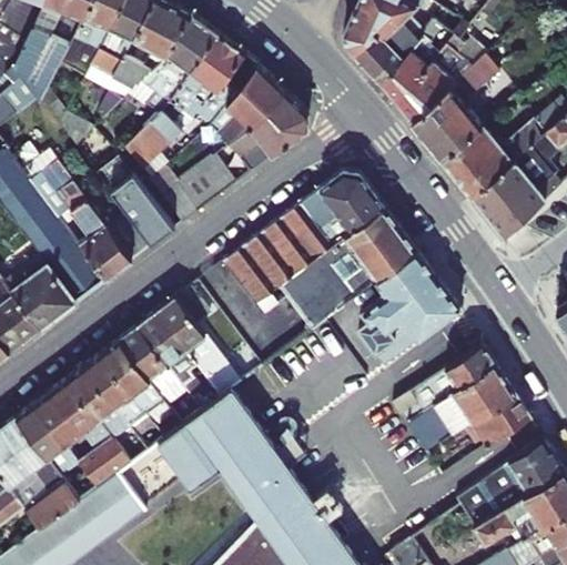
[(0,124),(14,113),(0,93),(22,72),(14,62),(43,3),(44,0),(11,0),(3,13),(0,18),(0,124)]
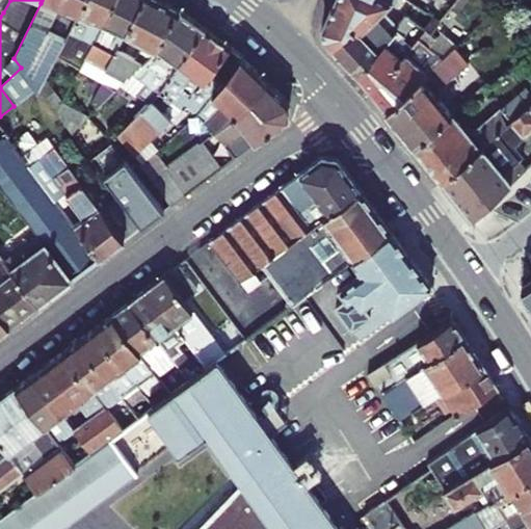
[(0,10),(3,12),(10,0),(0,0),(0,10)]
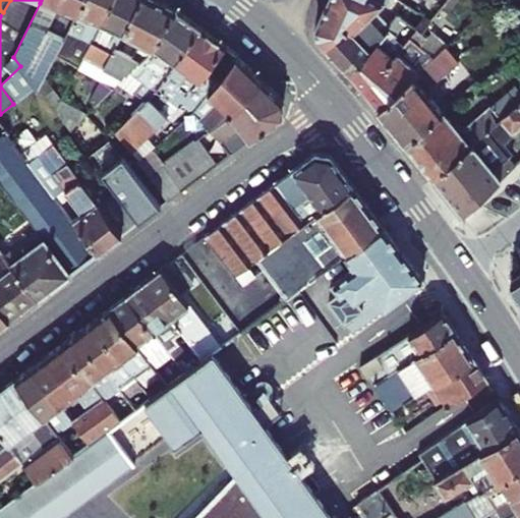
[(54,54),(82,0),(41,0),(40,3),(13,57),(20,66),(37,88),(42,78),(54,54)]
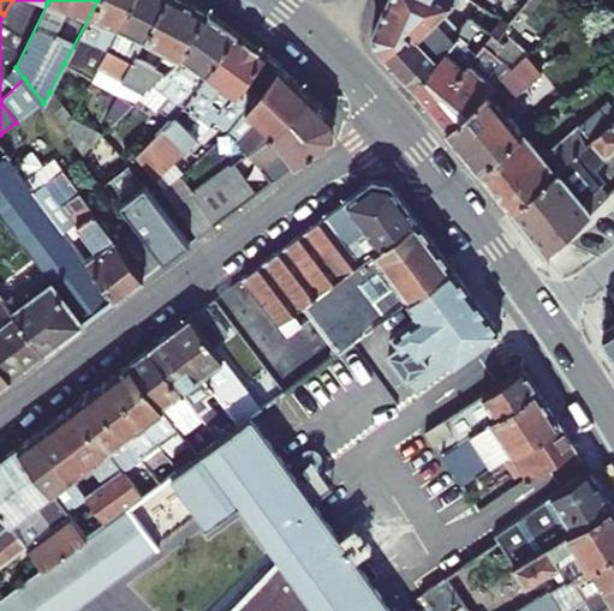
[(91,79),(132,0),(97,0),(64,64),(91,79)]
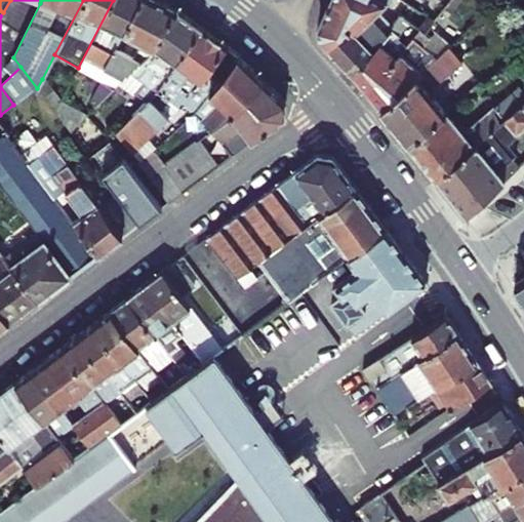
[(123,34),(140,0),(113,0),(78,68),(77,71),(102,83),(90,104),(95,110),(130,75),(140,66),(133,62),(115,51),(123,34)]
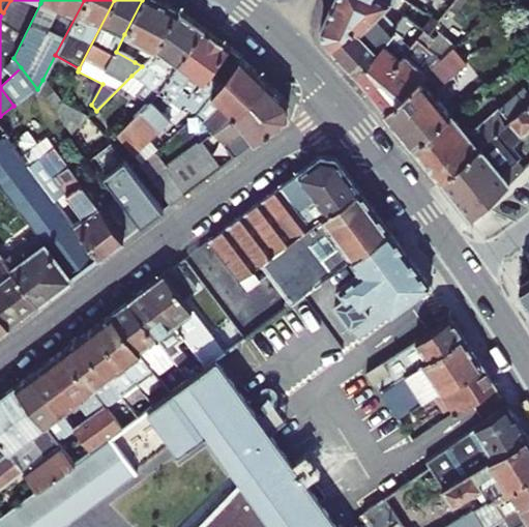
[(153,55),(178,12),(154,0),(142,0),(124,34),(144,46),(135,62),(142,66),(153,55)]
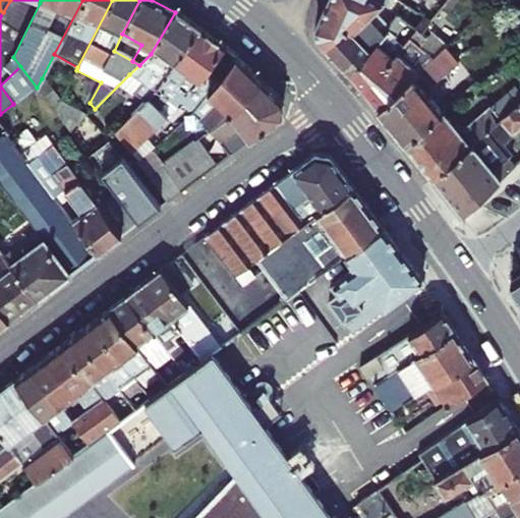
[(327,52),(348,31),(352,35),(372,15),(384,4),(374,0),(329,0),(315,32),(316,42),(327,52)]
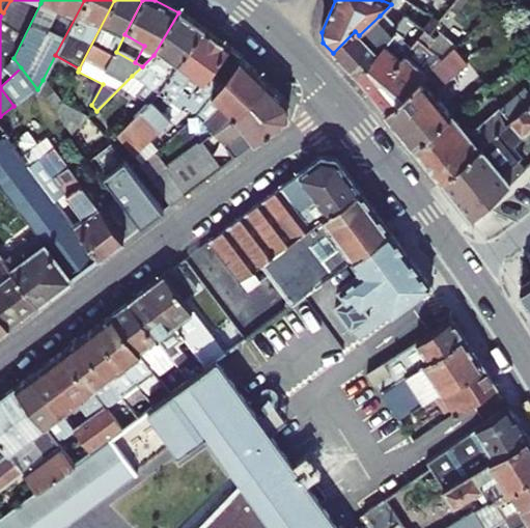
[(204,31),(178,12),(154,55),(142,66),(132,76),(145,86),(137,98),(147,106),(160,94),(204,31)]
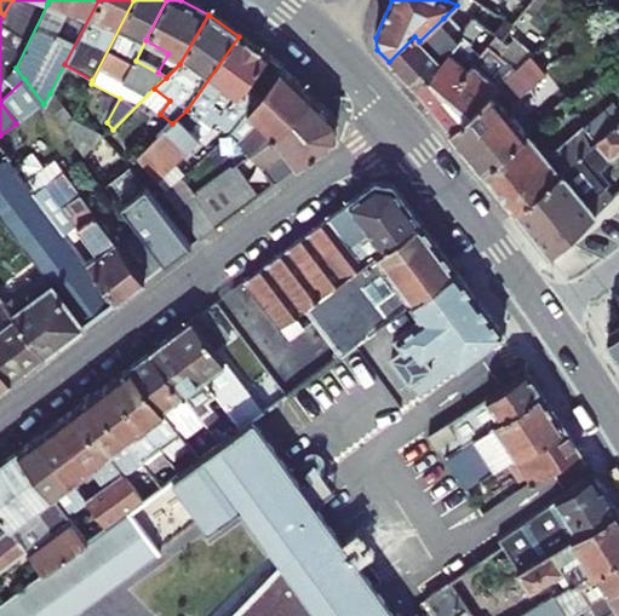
[(443,18),(419,41),(425,47),(440,63),(462,35),(443,18)]
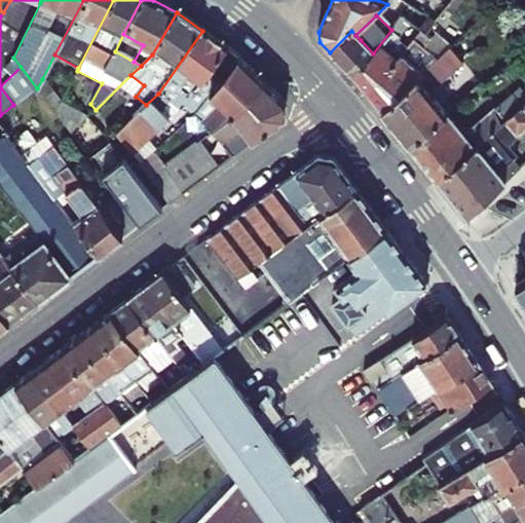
[(397,38),(409,24),(402,17),(391,30),(373,53),(353,78),(365,92),(405,48),(397,41),(399,39),(397,38)]
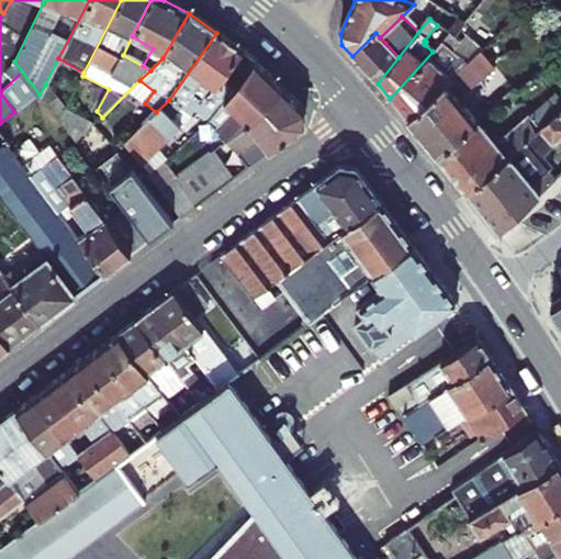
[(464,26),(457,21),(447,34),(449,35),(455,40),(464,26)]
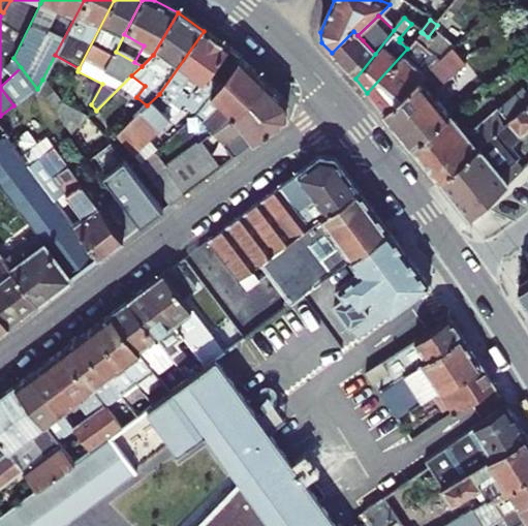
[(241,59),(204,31),(159,94),(147,105),(143,111),(134,119),(117,136),(132,158),(171,121),(183,105),(196,116),(241,59)]
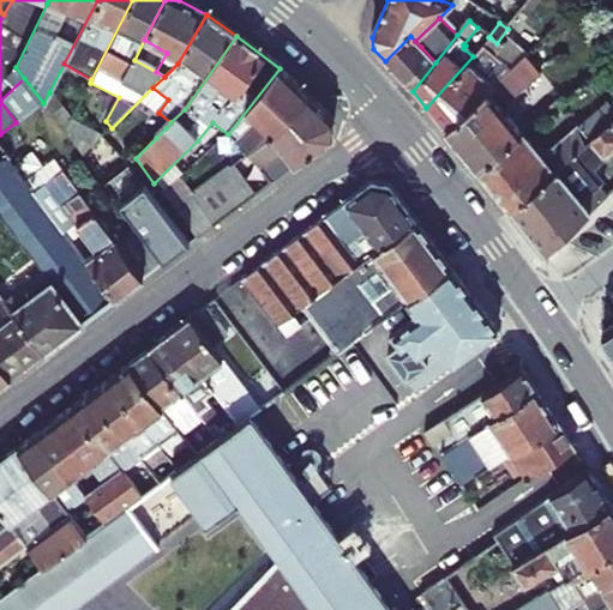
[(415,41),(410,36),(385,61),(395,72),(413,91),(436,62),(421,47),(415,41)]
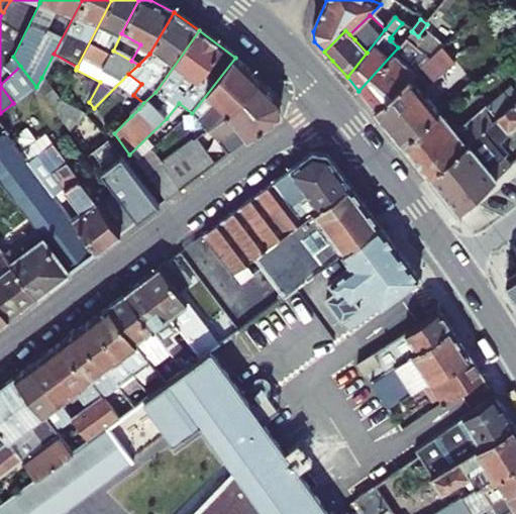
[(416,47),(423,40),(418,36),(413,32),(398,47),(358,91),(375,111),(429,60),(416,47)]
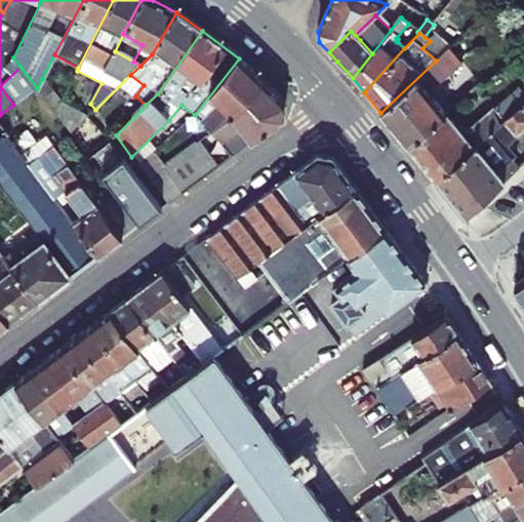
[(450,48),(435,35),(430,41),(422,48),(436,61),(448,49),(450,48)]
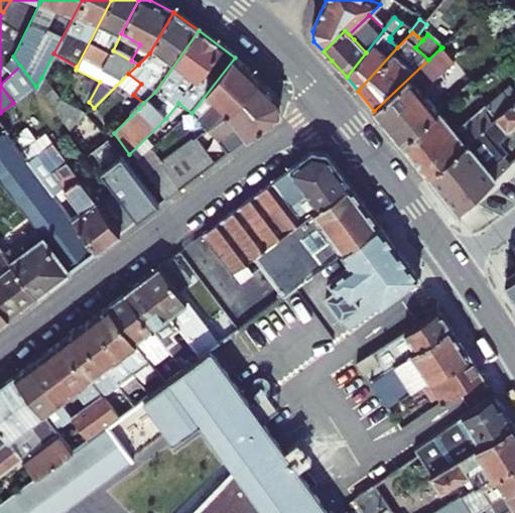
[(454,63),(440,48),(428,59),(374,111),(401,143),(437,113),(419,92),(454,63)]
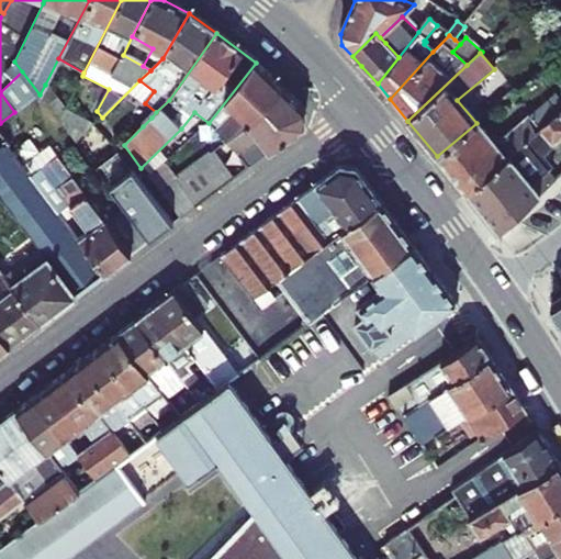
[(209,123),(208,124),(216,132),(203,143),(213,156),(248,127),(288,93),(256,63),(209,123)]
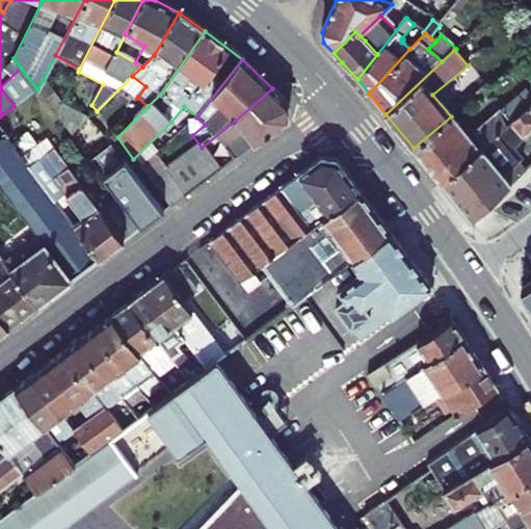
[(37,89),(55,113),(60,105),(60,104),(43,80),(37,89)]
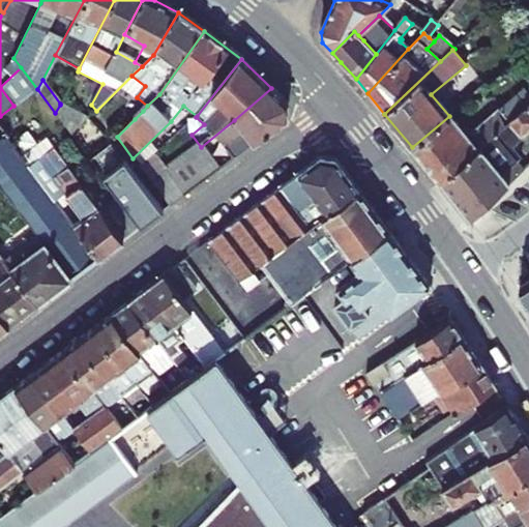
[(289,105),(271,88),(234,120),(201,147),(160,178),(158,175),(150,181),(170,208),(288,119),(289,105)]
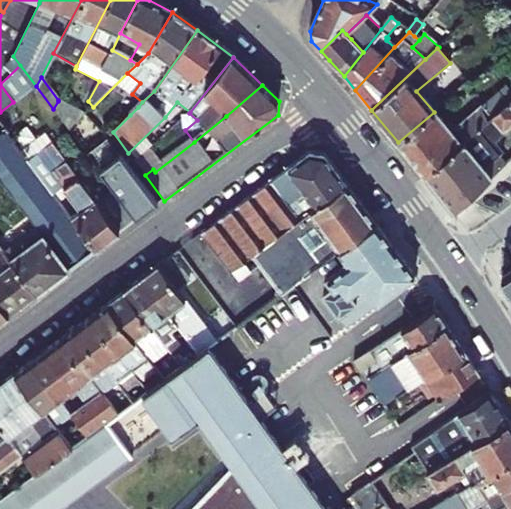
[(426,177),(510,102),(510,101),(502,92),(454,134),(435,111),(434,112),(398,142),(426,177)]
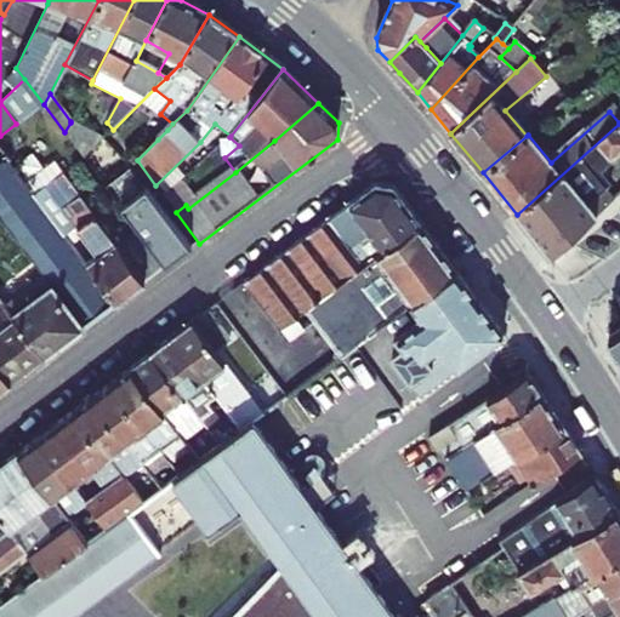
[(64,132),(84,158),(102,140),(70,123),(64,132)]
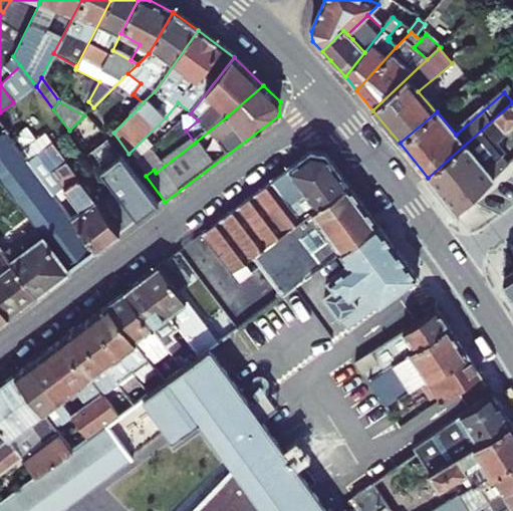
[(131,115),(139,107),(132,101),(124,109),(131,115)]
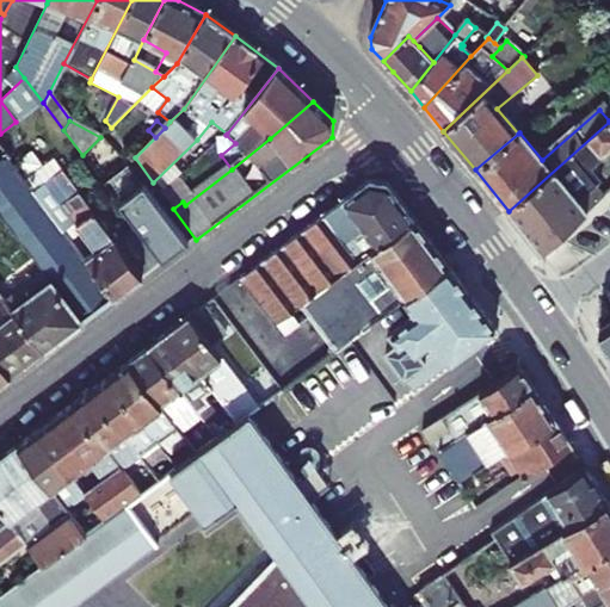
[(609,122),(509,211),(542,253),(572,225),(603,198),(595,189),(601,184),(590,172),(603,160),(597,153),(609,142),(609,122)]
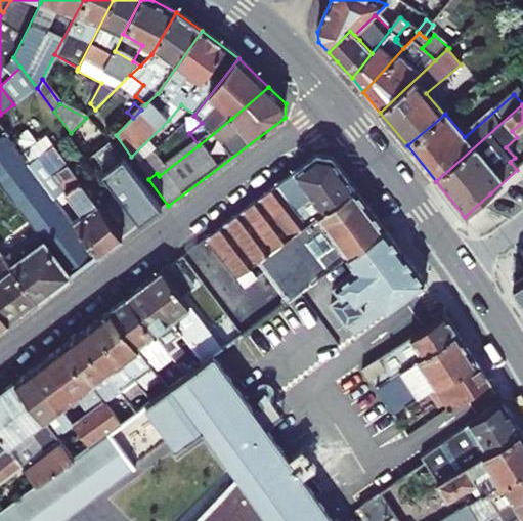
[(522,122),(512,131),(517,137),(522,132),(522,122)]
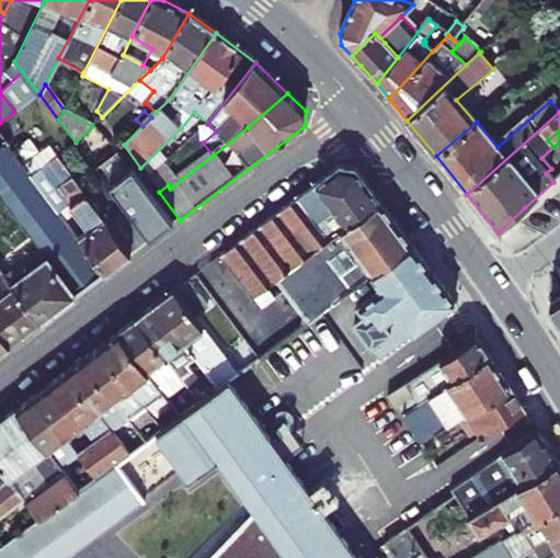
[(0,197),(40,251),(75,298),(105,275),(78,239),(78,240),(58,215),(41,191),(8,147),(0,152),(0,197)]
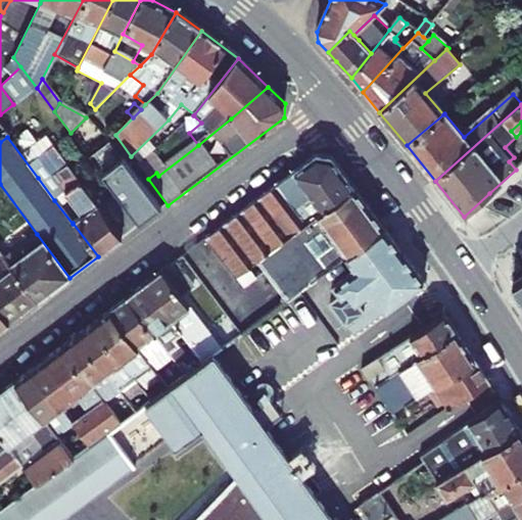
[(53,146),(38,158),(47,171),(63,193),(81,217),(73,223),(98,256),(140,226),(121,198),(102,213),(99,207),(53,146)]
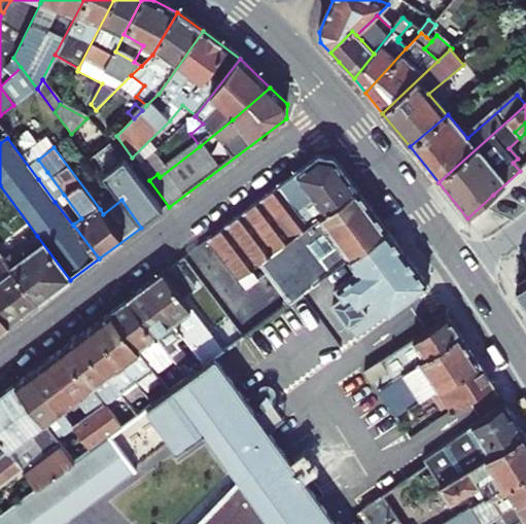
[(318,159),(296,174),(310,194),(291,207),(308,229),(357,191),(332,161),(318,159)]
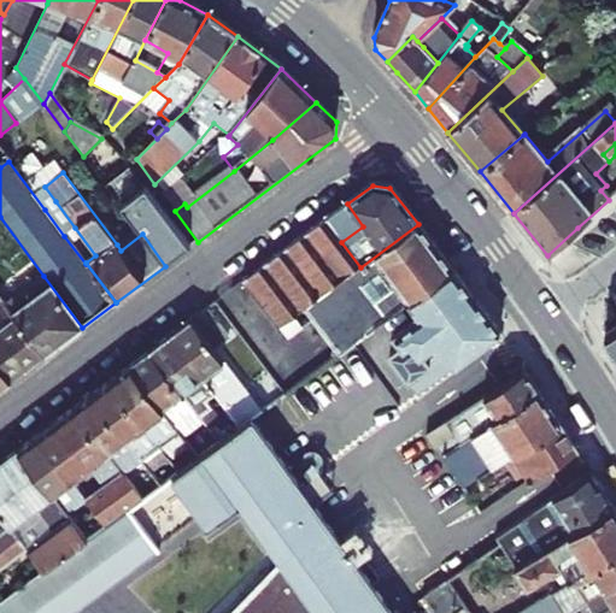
[(169,204),(175,211),(185,204),(180,196),(169,204)]
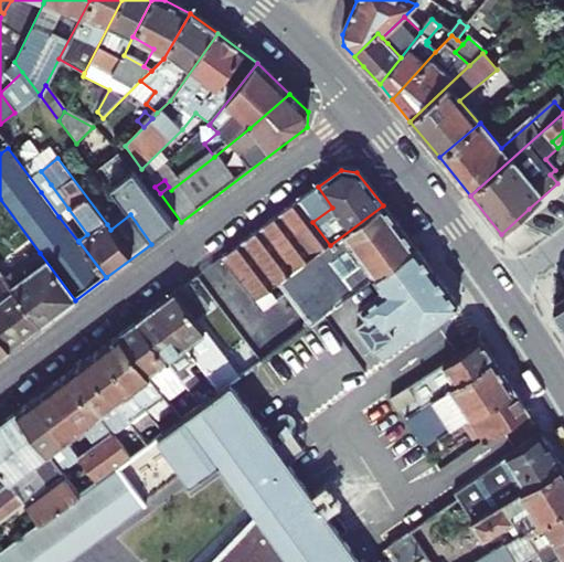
[(41,192),(59,216),(68,209),(51,184),(41,192)]
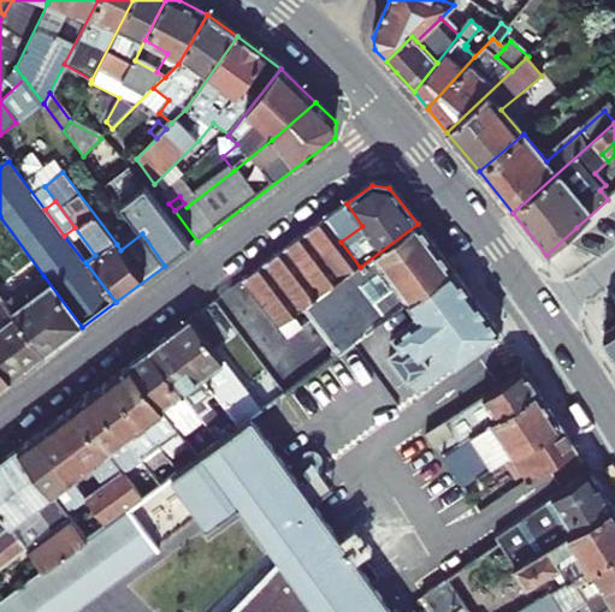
[(362,226),(347,203),(319,224),(331,242),(326,245),(331,251),(320,259),(330,272),(346,260),(354,272),(360,267),(341,242),(362,226)]
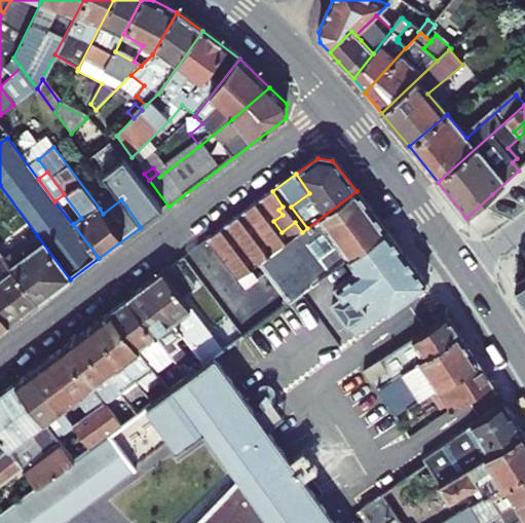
[(148,222),(161,212),(142,185),(128,195),(148,222)]
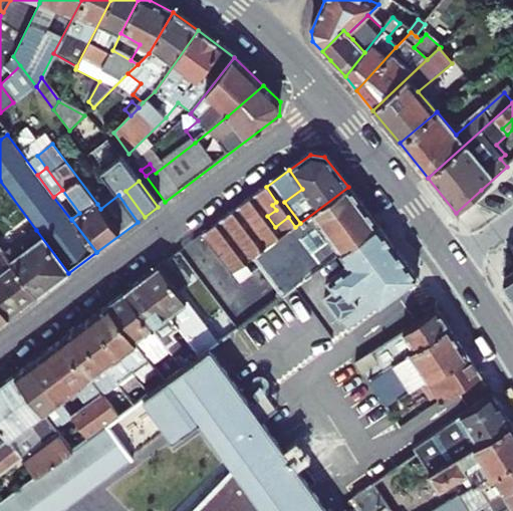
[(266,187),(203,235),(232,274),(244,265),(253,259),(295,227),(288,217),(275,227),(267,216),(276,210),(272,205),(276,202),(266,187)]
